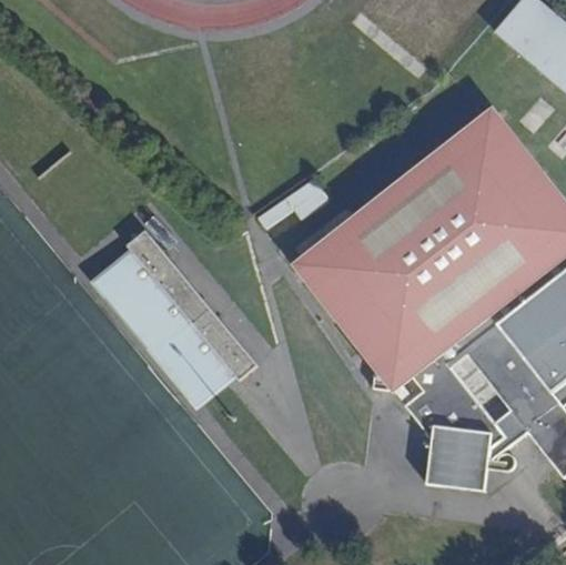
[(562,18),(541,0),(519,0),(495,30),(565,90),(565,30),(557,23),(562,18)]
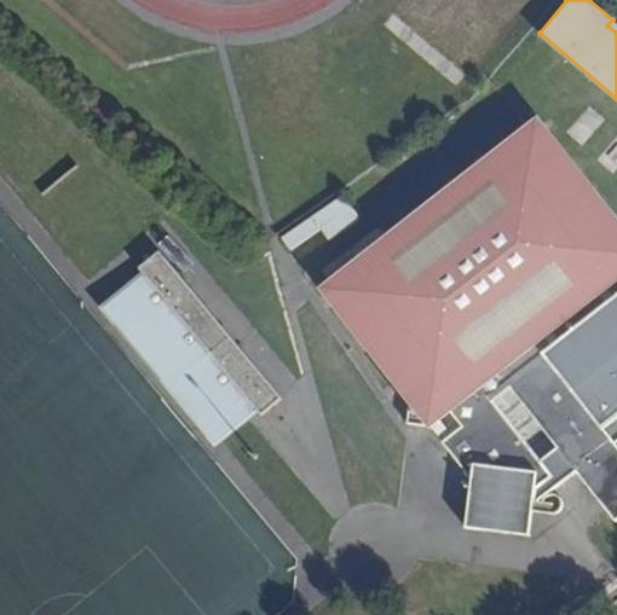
[(428,424),(442,413),(454,429),(440,439),(470,476),(463,524),(479,527),(483,500),(530,506),(530,509),(554,510),(559,505),(559,498),(555,492),(546,491),(575,468),(613,517),(616,514),(616,219),(537,117),(321,285),(407,398),(405,422),(428,424)]
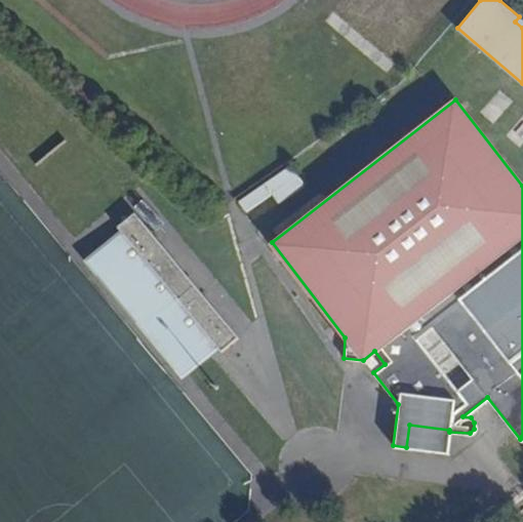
[(291,164),(237,200),(243,209),(272,191),(279,199),(304,184),(291,164)]
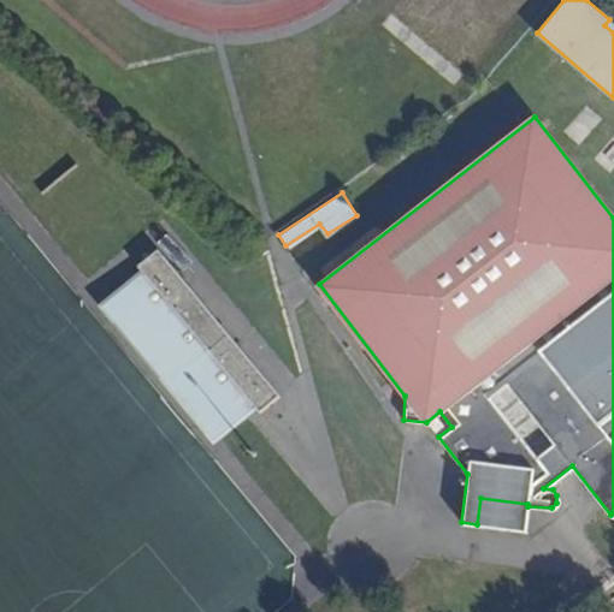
[(278,392),(157,247),(136,263),(152,281),(143,290),(135,281),(108,303),(213,429),(241,408),(228,391),(236,384),(258,410),(278,392)]
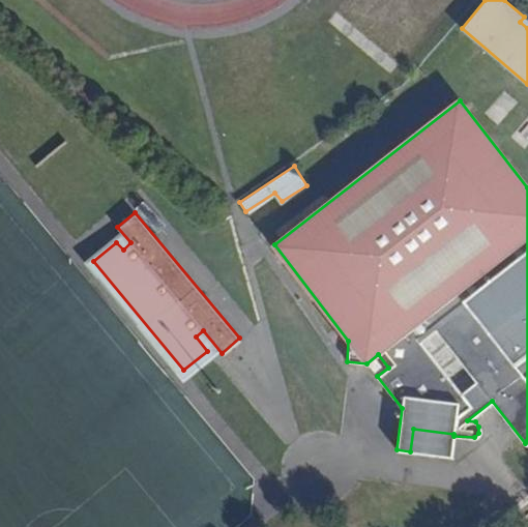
[(378,354),(367,363),(377,376),(388,368),(378,354)]
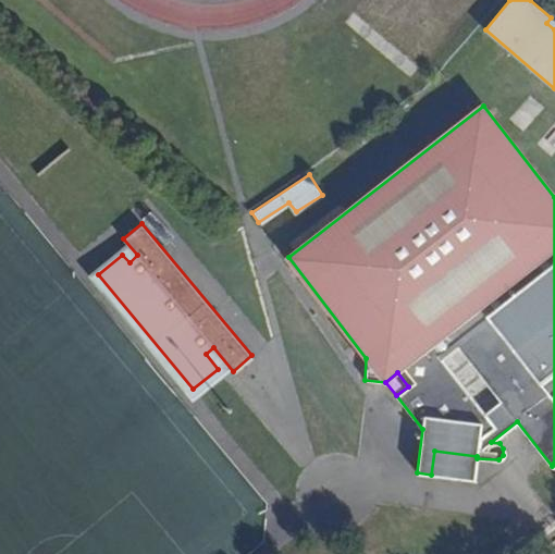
[(434,451),(431,475),(473,479),(477,458),(477,456),(434,451)]
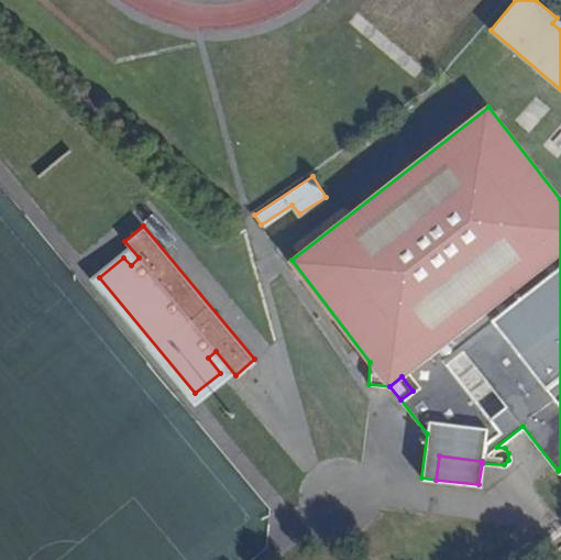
All buildings are outlined.
